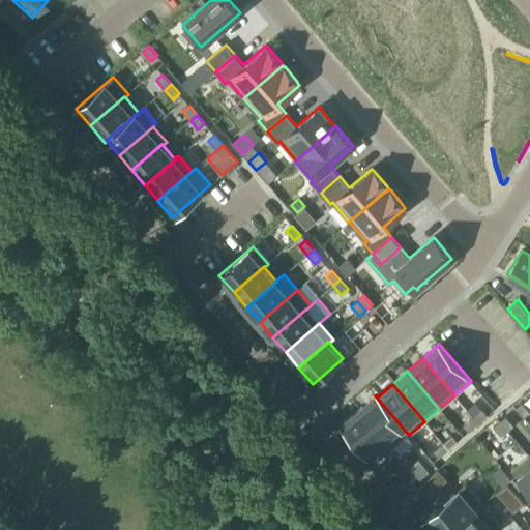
[(375,395),(359,409),(388,442),(391,446),(407,433),(375,395)]
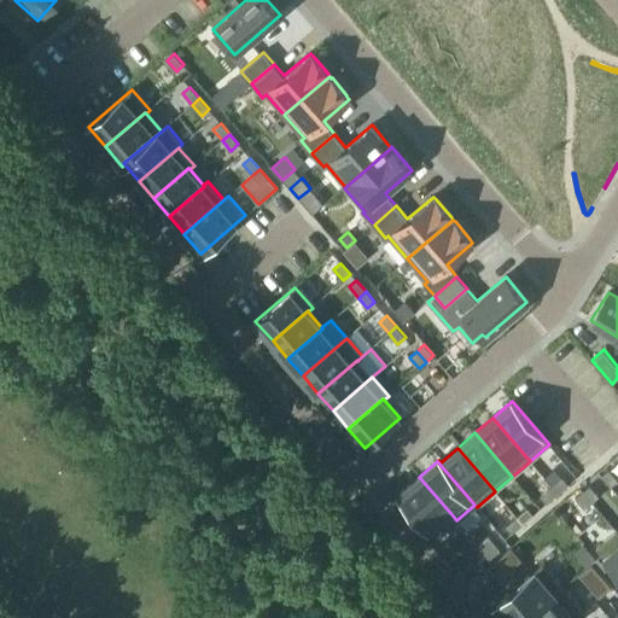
[(608,467),(601,473),(611,484),(617,478),(608,467)]
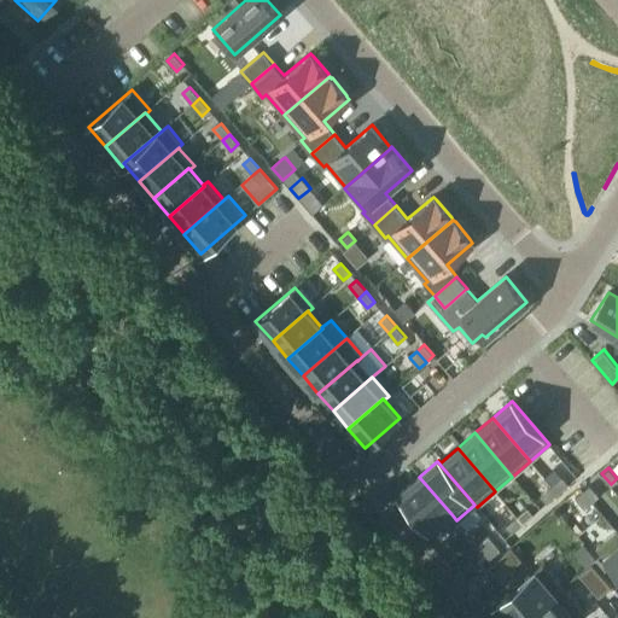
[(419,477),(400,494),(433,532),(453,516),(419,477)]
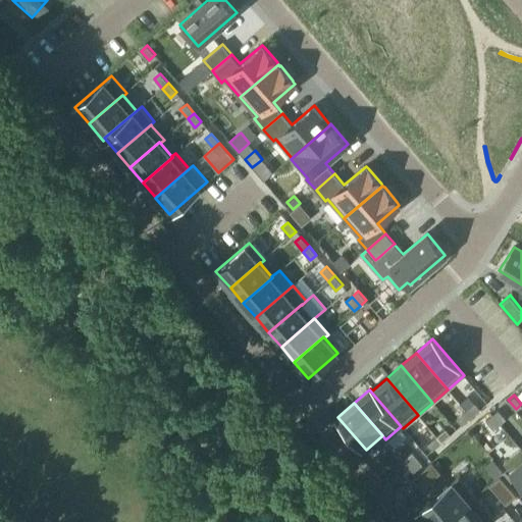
[(475,403),(466,411),(471,417),(480,409),(475,403)]
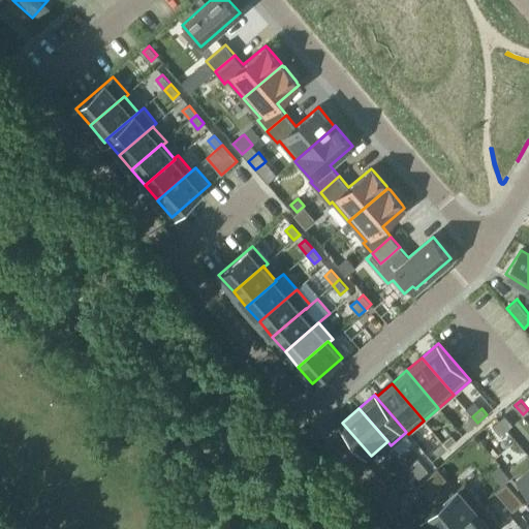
[(504,415),(499,421),(506,430),(512,425),(504,415)]
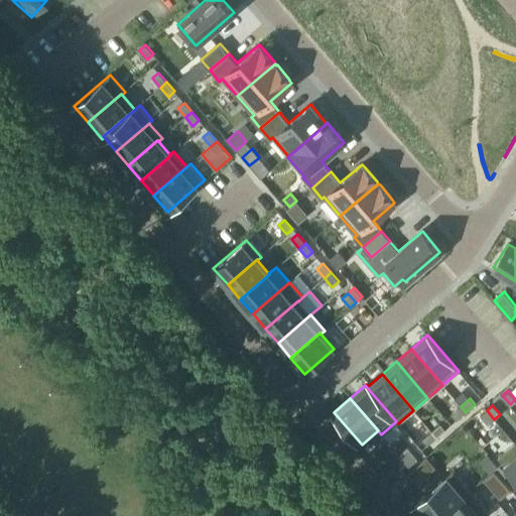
[(461,406),(452,414),(457,420),(466,412),(461,406)]
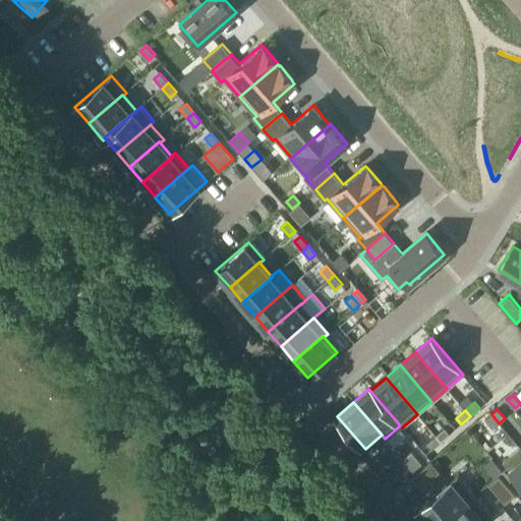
[(491,414),(484,420),(493,429),(499,423),(491,414)]
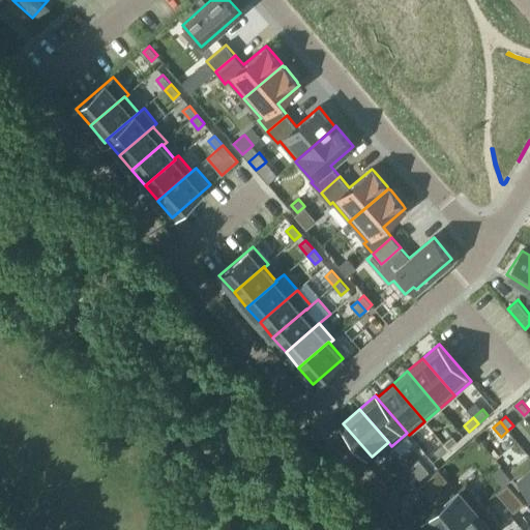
[(452,435),(442,443),(448,449),(458,441),(452,435)]
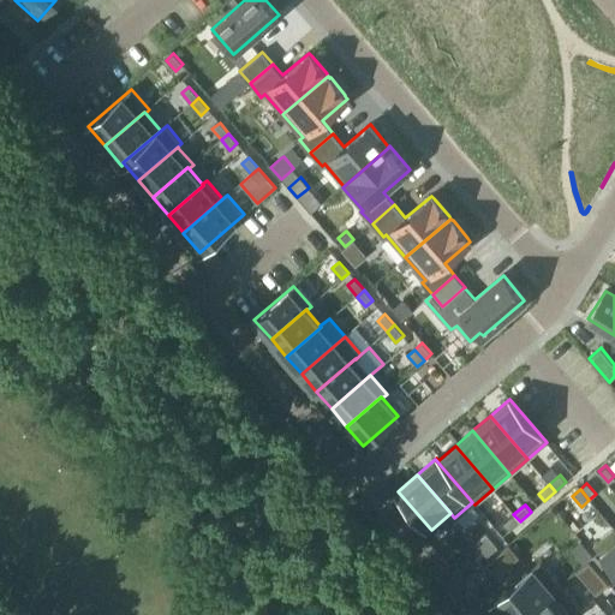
[(513,514),(502,524),(508,531),(520,521),(513,514)]
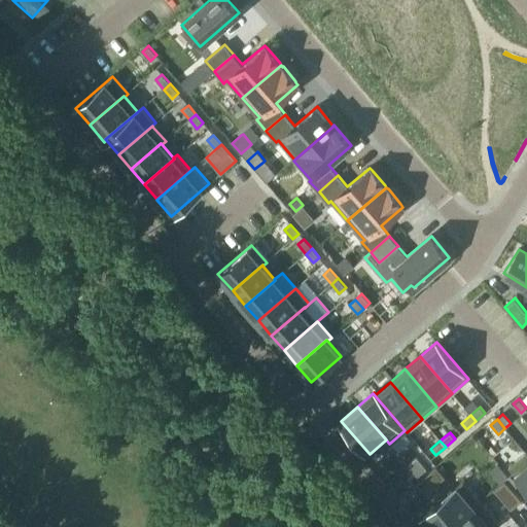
[(526,452),(508,467),(526,488),(526,452)]
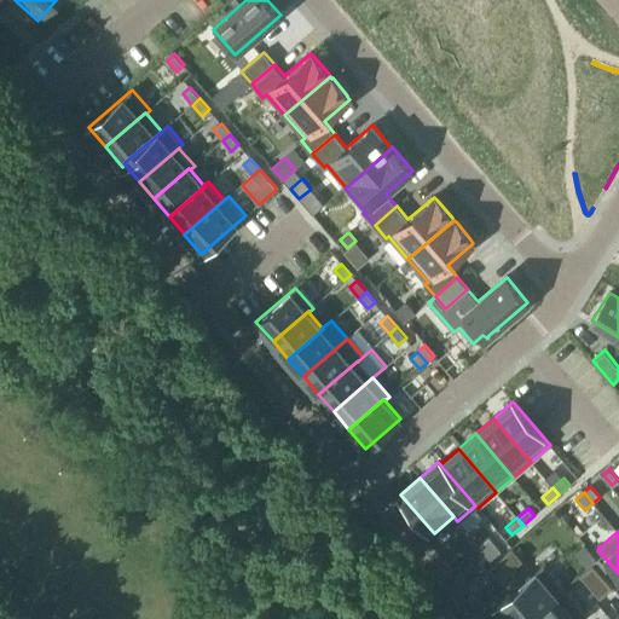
[(487,537),(476,547),(482,554),(495,544),(487,537)]
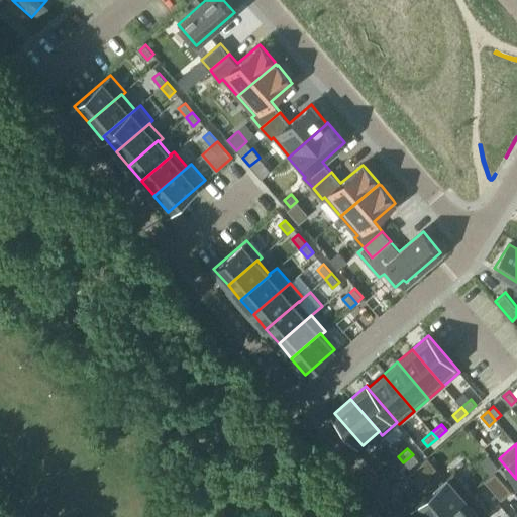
[(413,454),(403,462),(409,469),(418,460),(413,454)]
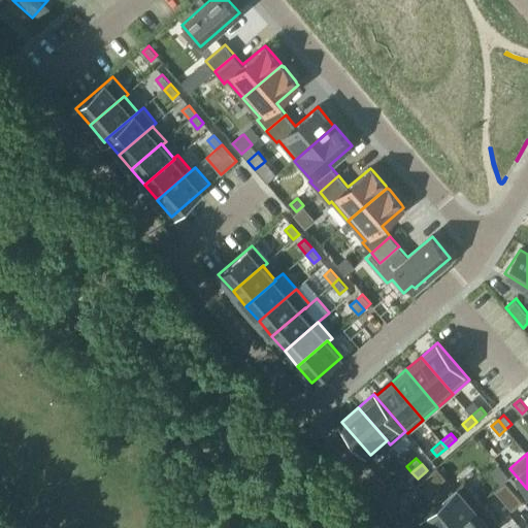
[(436,467),(418,484),(426,494),(446,477),(436,467)]
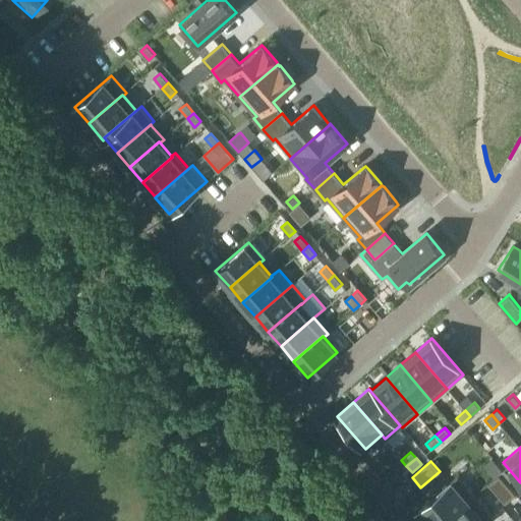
[(504,470),(499,474),(507,484),(512,479),(504,470)]
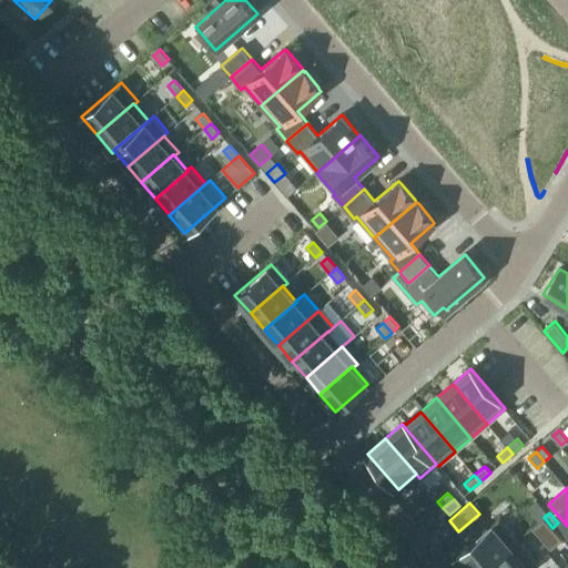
[(544,517),(531,527),(550,549),(561,539),(553,528),(544,517)]
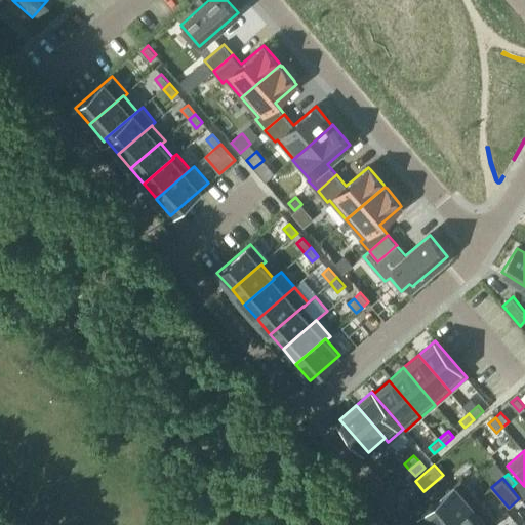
[(461,479),(420,515),(430,524),(447,524),(479,498),(461,479)]
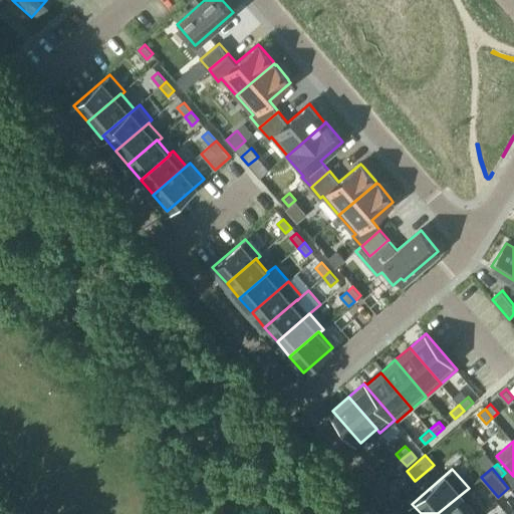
[(469,488),(438,513),(477,513),(485,507),(469,488)]
